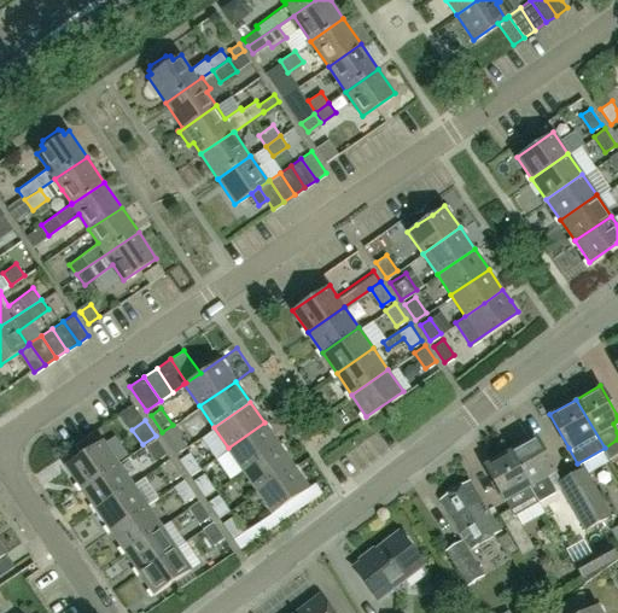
[(279,443),(264,422),(228,448),(243,468),(279,443)]
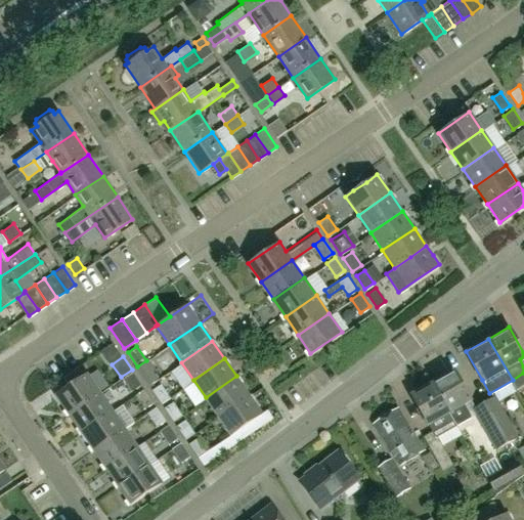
[(140,371),(149,384),(158,378),(148,364),(140,371)]
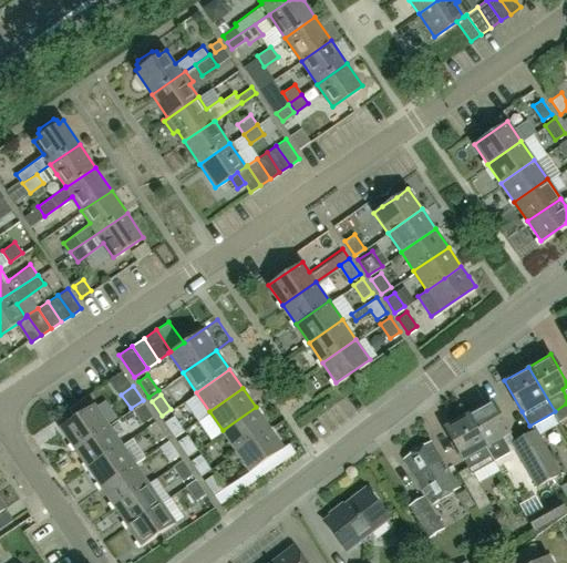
[(153,415),(143,400),(133,407),(143,421),(153,415)]
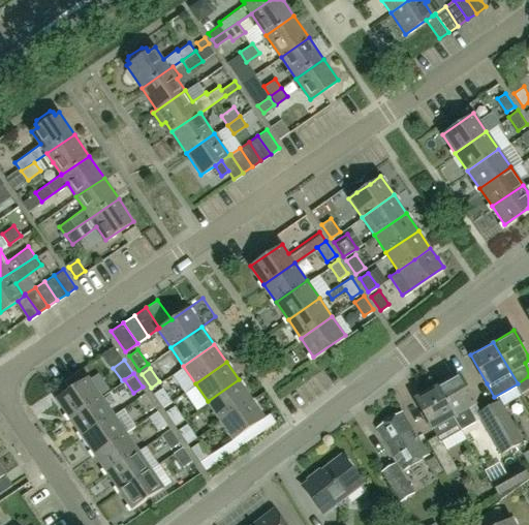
[(436,385),(460,429),(461,428),(462,429),(476,421),(469,406),(474,403),(457,374),(436,385)]
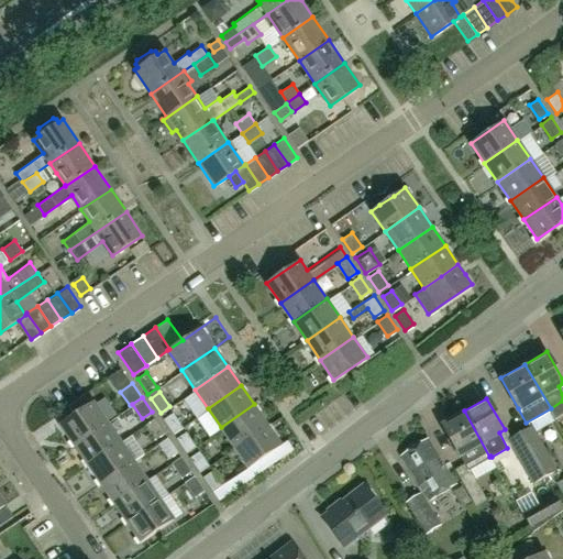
[(73,445),(107,422),(94,402),(59,425),(73,445)]
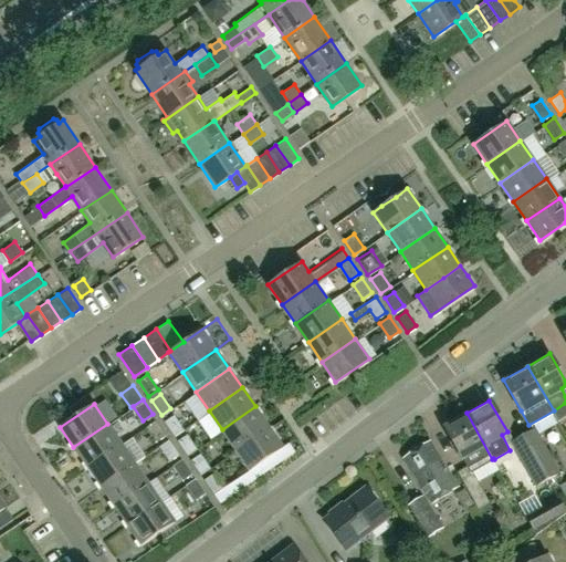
[(269,426),(255,406),(222,429),(236,448),(269,426)]
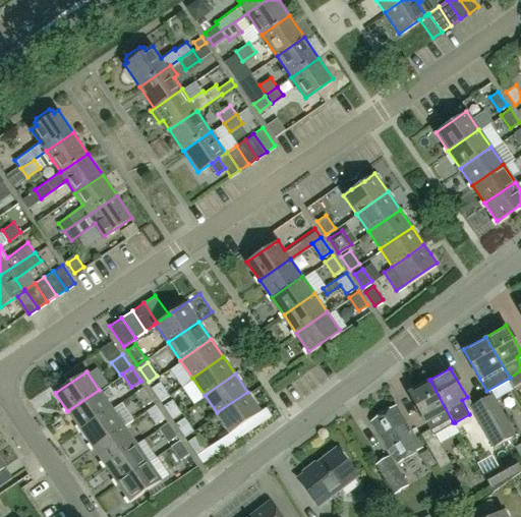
[(170,393),(161,380),(151,387),(161,400),(170,393)]
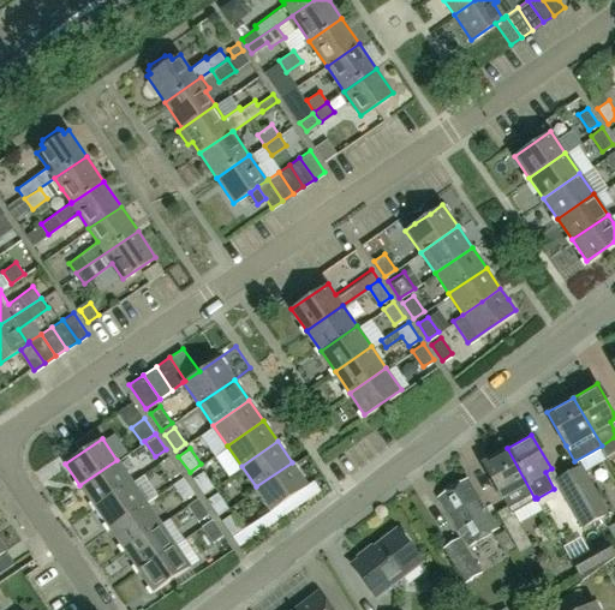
[(535,498),(507,448),(482,462),(501,497),(502,496),(507,504),(496,510),(525,560),(530,557),(527,554),(536,549),(514,510),(535,498)]
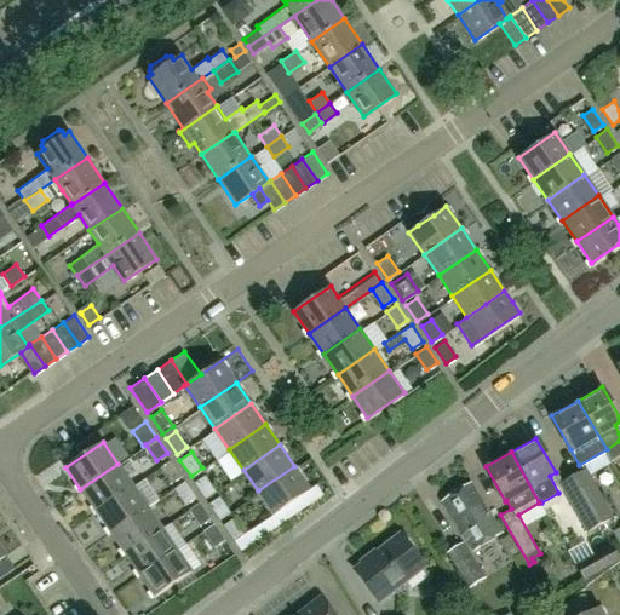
[(182,475),(171,460),(161,467),(171,482),(182,475)]
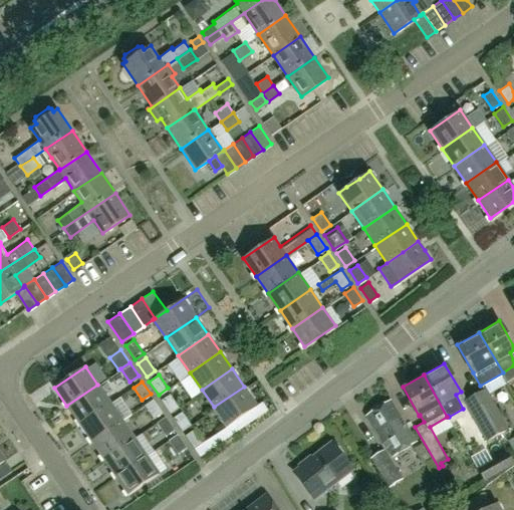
[(109,402),(97,385),(66,406),(78,423),(109,402)]
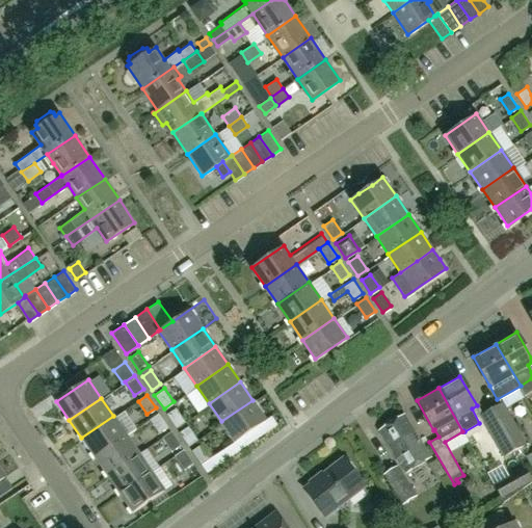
[(265,419),(253,400),(221,421),(234,440),(265,419)]
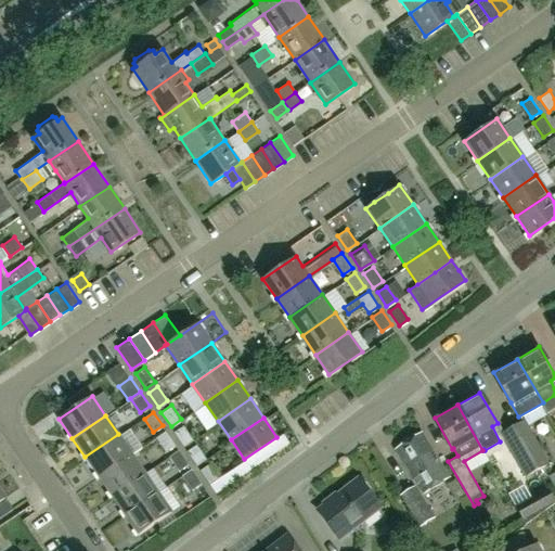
[(511,425),(536,469),(537,469),(541,475),(545,473),(541,466),(546,463),(536,445),(539,444),(524,418),(511,425)]
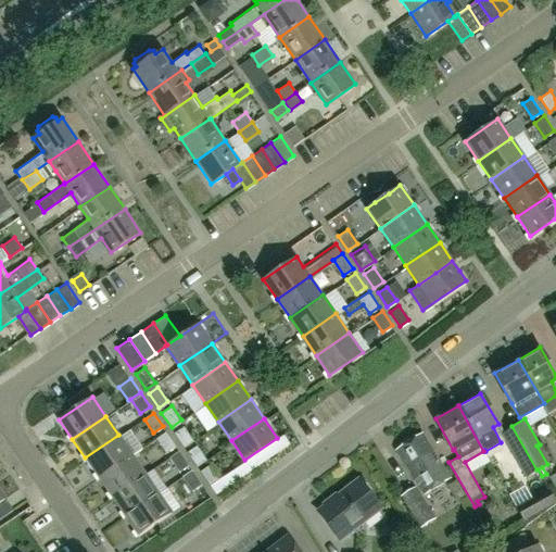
[(194,440),(184,425),(174,431),(185,447),(194,440)]
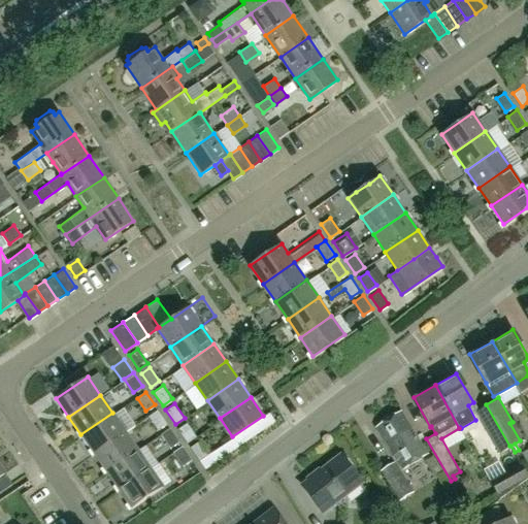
[(509,446),(486,404),(476,410),(500,452),(509,446)]
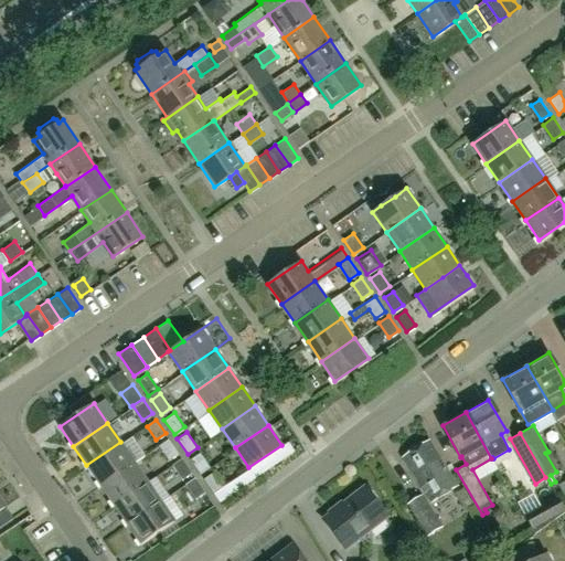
[(159,444),(169,458),(179,453),(169,437),(159,444)]
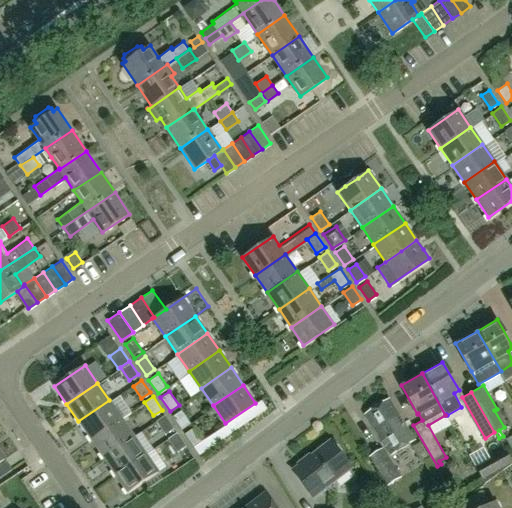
[(414,437),(389,397),(365,412),(390,452),(414,437)]
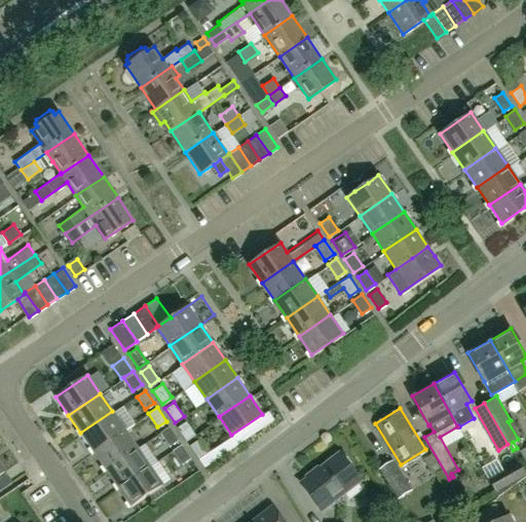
[(124,429),(112,411),(80,433),(92,450),(124,429)]
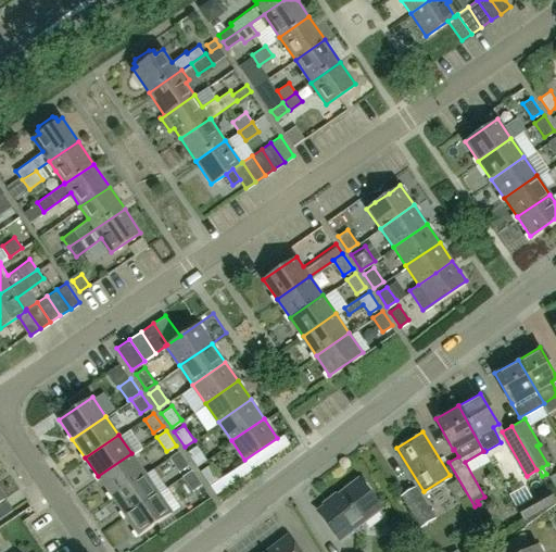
[(209,459),(198,443),(187,451),(198,466),(209,459)]
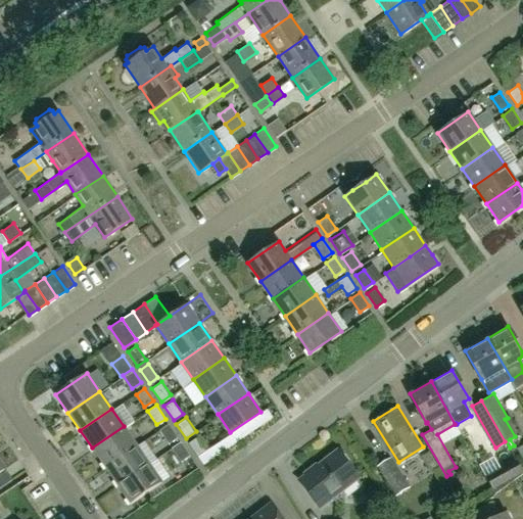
[(178,436),(169,423),(159,429),(169,442),(178,436)]
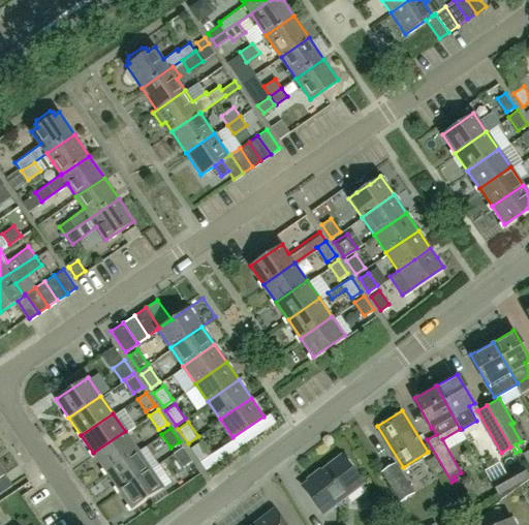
[(137,450),(125,431),(93,453),(105,471),(137,450)]
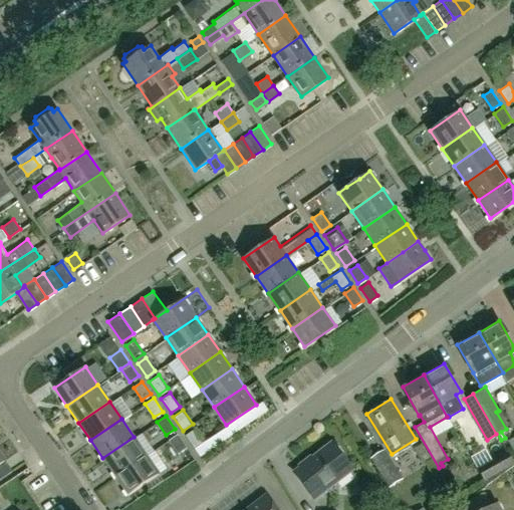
[(203,441),(194,428),(185,434),(194,447),(203,441)]
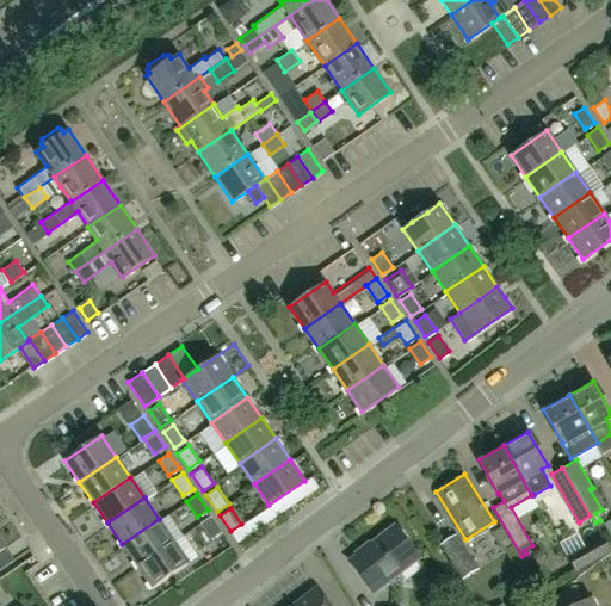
[(222,531),(211,514),(201,521),(211,537),(222,531)]
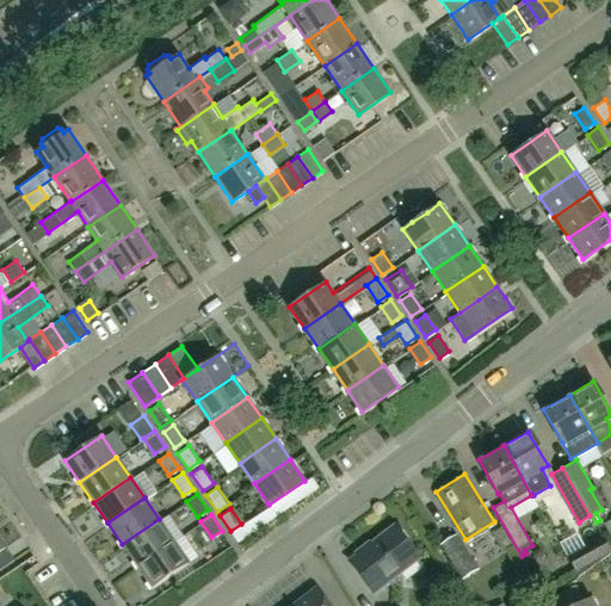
[(159,519),(122,544),(136,564),(172,539),(159,519)]
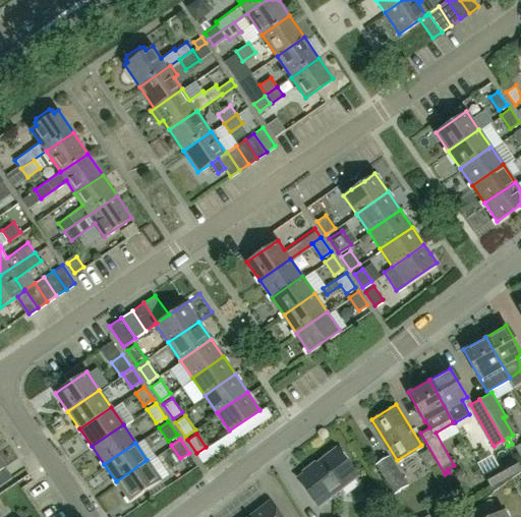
[(299,476),(319,502),(355,473),(336,448),(299,476)]
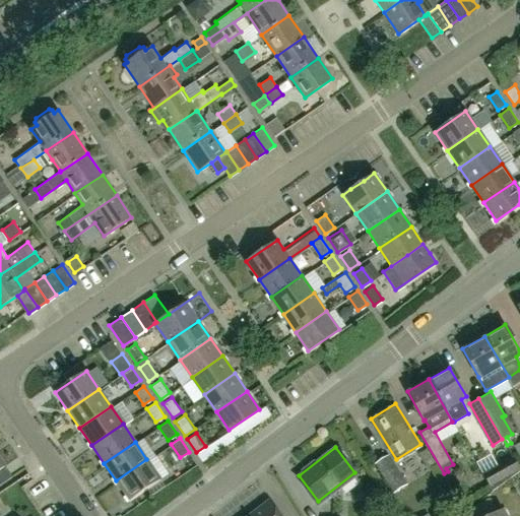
[(375,462),(385,478),(392,491),(407,482),(389,453),(375,462)]
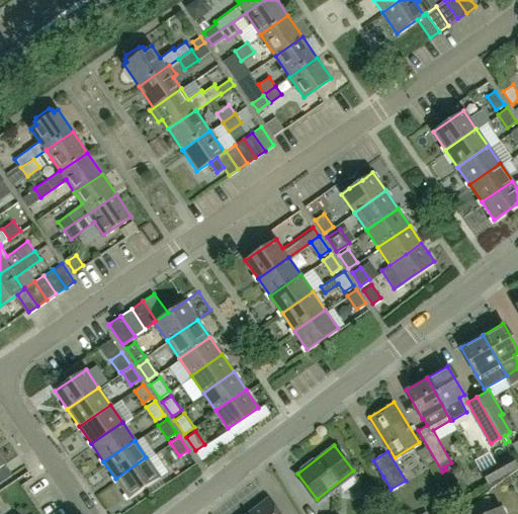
[(517,465),(512,453),(482,470),(490,488),(517,466),(517,465)]
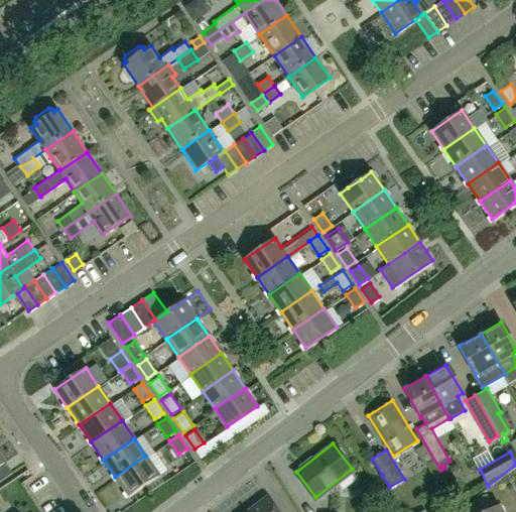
[(158,474),(145,456),(115,477),(127,495),(158,474)]
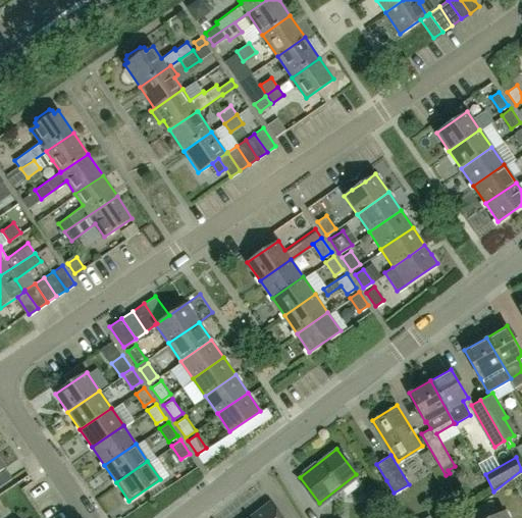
[(283,517),(271,502),(249,517),(283,517)]
